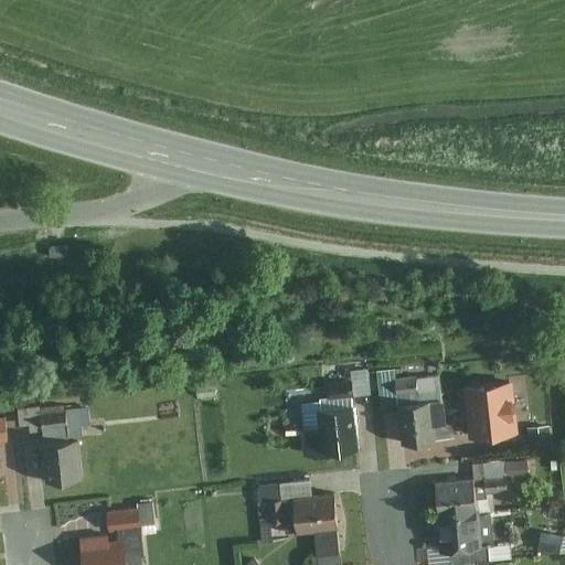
[(351,396),(368,395),(366,371),(349,372),(351,396)]
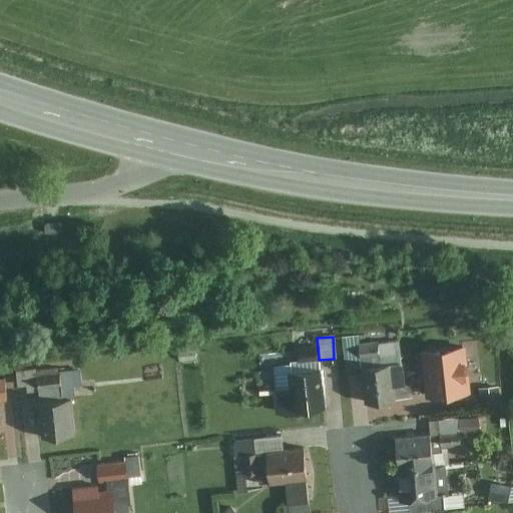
[(382,361),(380,347),(362,349),(363,363),(382,361)]
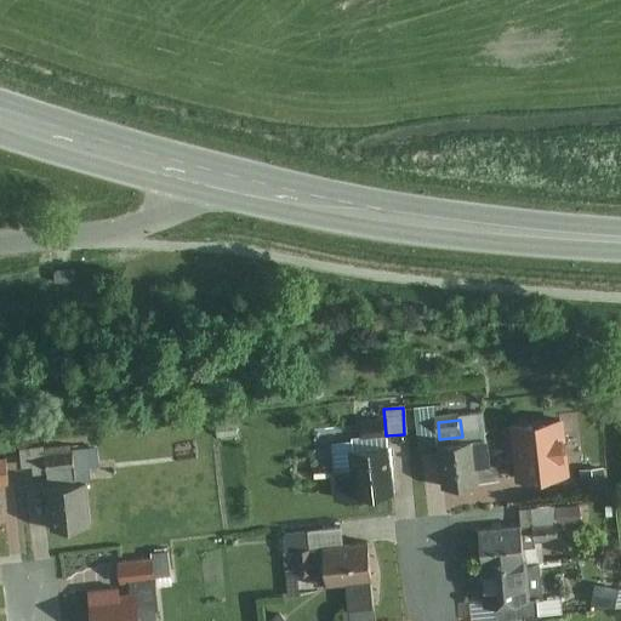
[(560,420),(516,425),(520,478),(567,473),(560,420)]
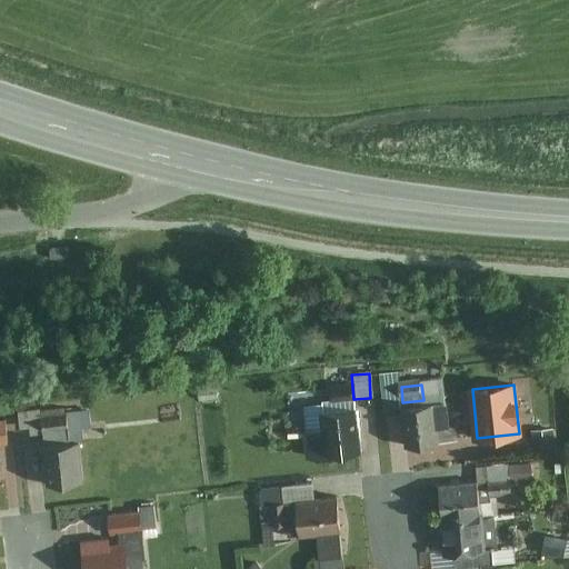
[(438,447),(433,407),(403,409),(408,450),(438,447)]
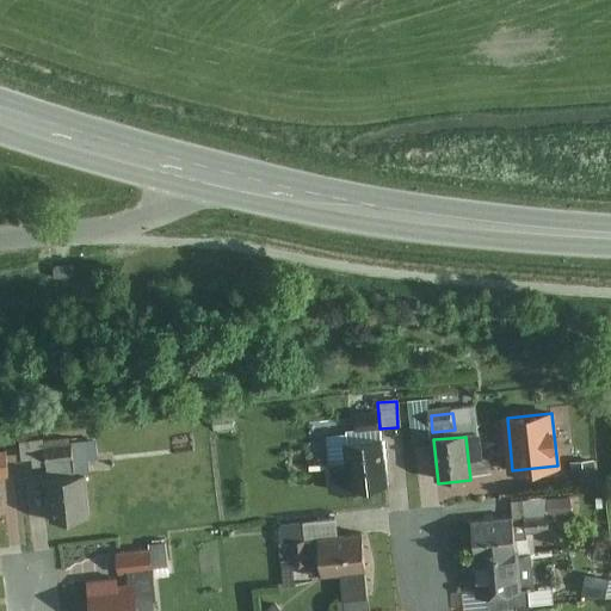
[(66,443),(22,446),(24,470),(68,467),(66,443)]
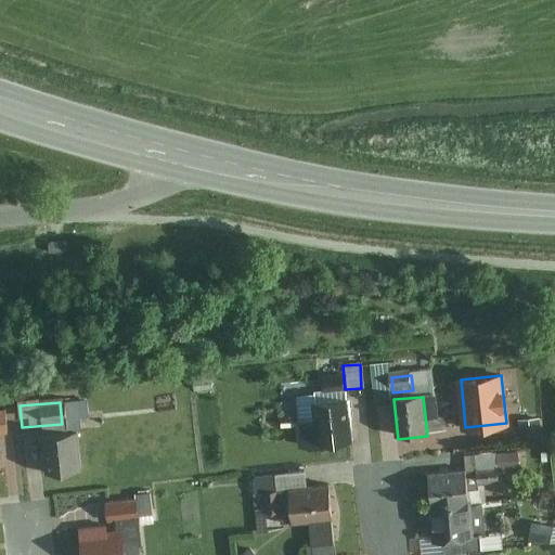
[(353,443),(349,402),(312,407),(317,448),(353,443)]
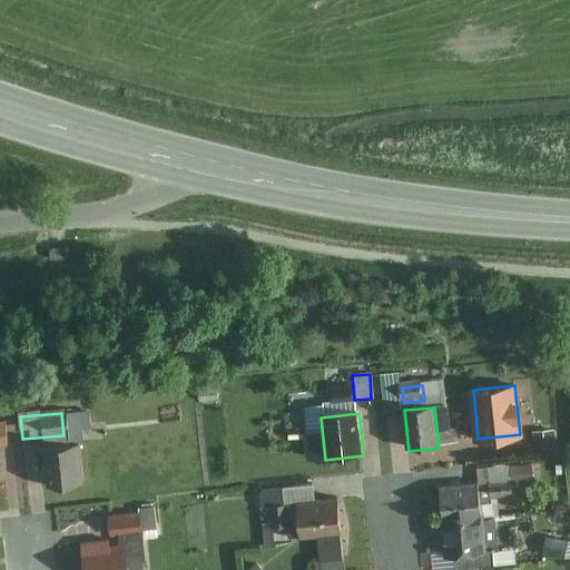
[(82,484),(78,448),(45,451),(48,488),(82,484)]
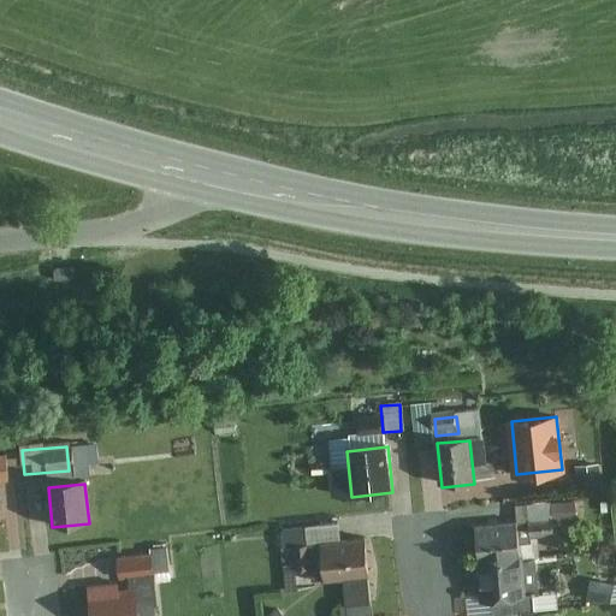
[(516,521),(475,525),(483,599),(491,598),(523,596),(523,594),(532,593),(533,594),(538,594),(534,561),(521,562),(520,557),(519,544),(532,543),(532,538),(529,521),(516,522),(516,521)]
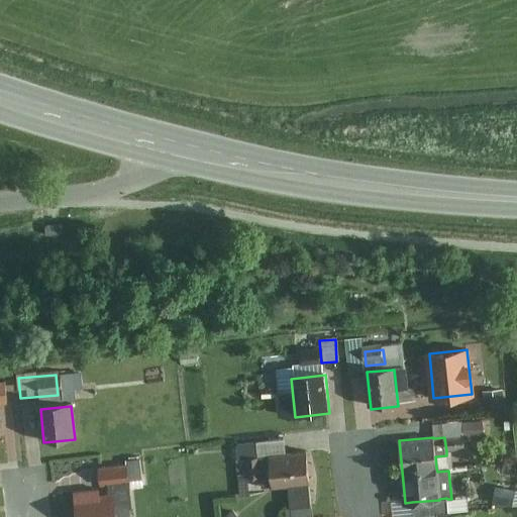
[(311,508),(305,454),(283,457),(281,441),(242,445),(244,460),(267,457),(271,490),(286,489),(288,511),(311,508)]
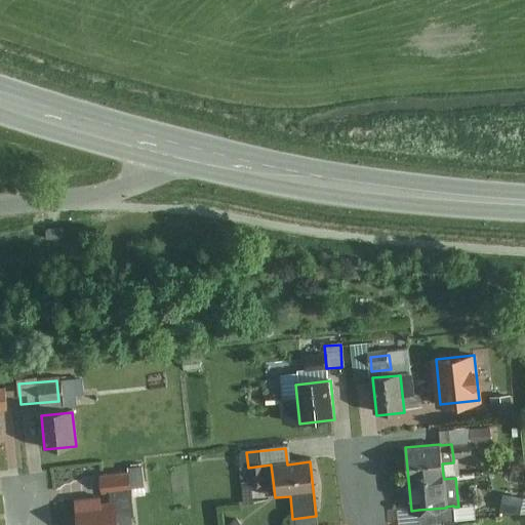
[(130,474),(98,477),(101,495),(132,492),(130,474)]
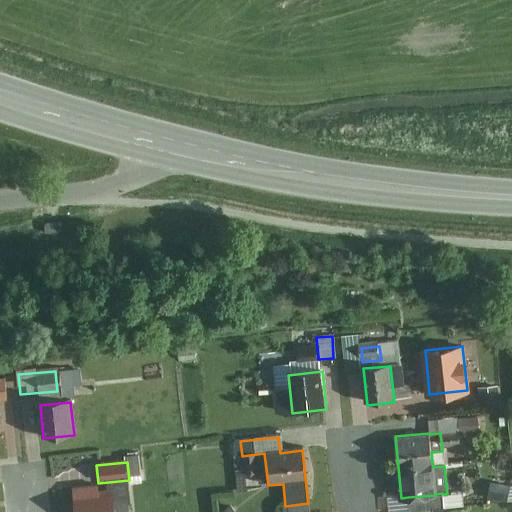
[(507,486),(489,484),(486,500),(505,502),(507,486)]
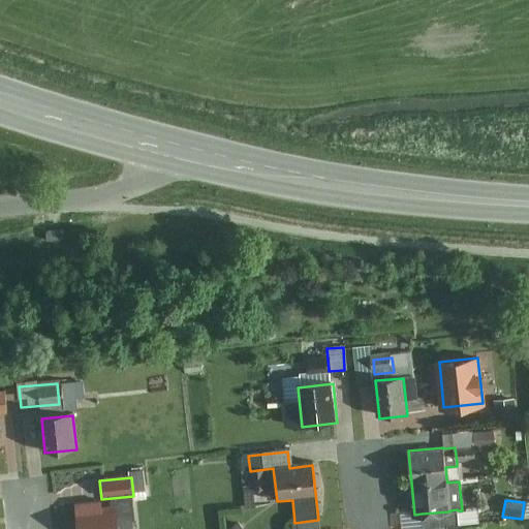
[(98,503),(75,505),(78,528),(119,528),(117,507),(99,508),(98,503)]
